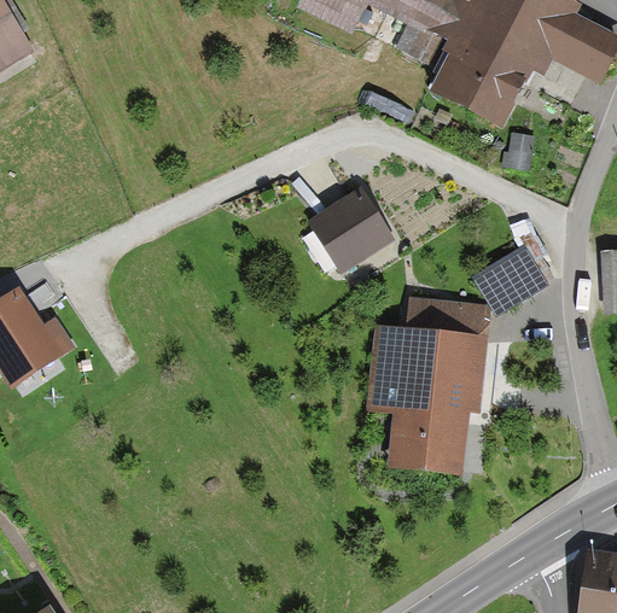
[(0,69),(31,51),(1,0),(0,0),(0,69)]
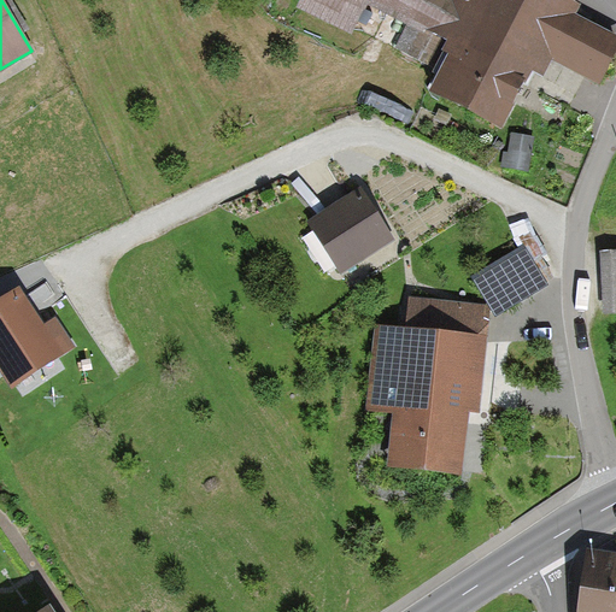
[(430,92),(503,128),(533,70),(545,76),(555,58),(600,82),(615,52),(615,31),(578,13),(584,3),(578,0),(304,0),(303,4),(351,28),(364,0),(370,0),(412,22),(400,45),(444,66),(430,92)]
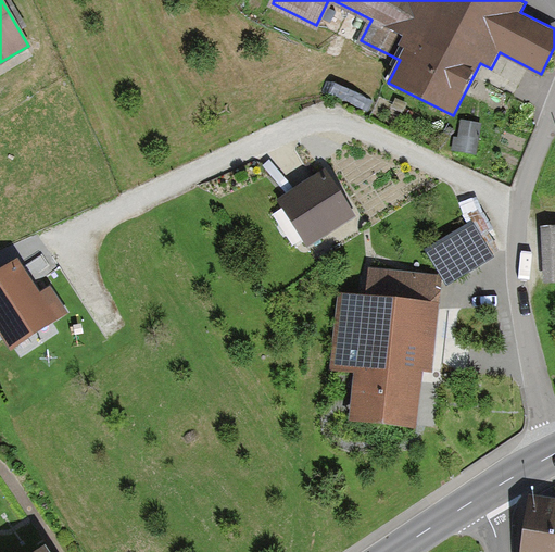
[(479,149),(482,121),(463,117),(458,148),(479,149)]
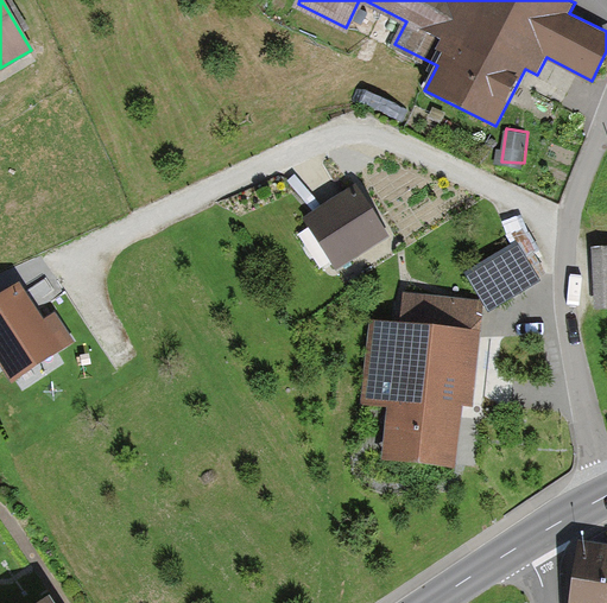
[(337,268),(391,236),(359,185),(307,219),(337,268)]
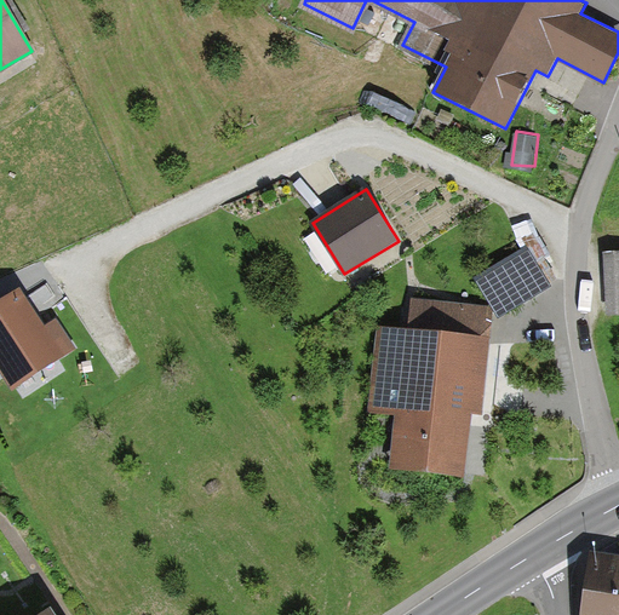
[(526,243),(476,275),(500,315),(551,283),(526,243)]
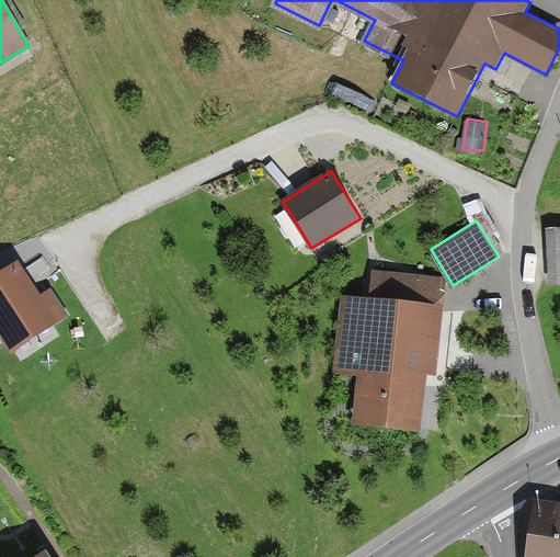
[(547,283),(559,282),(559,224),(544,225),(547,283)]
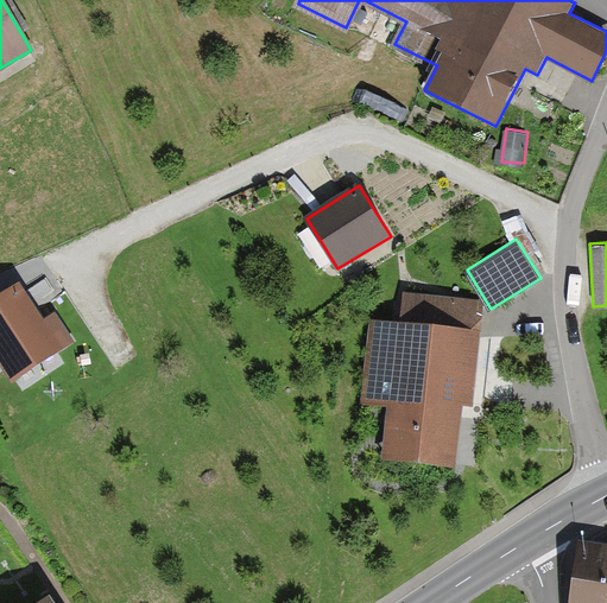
[(0,348),(12,366),(52,338),(19,287),(0,299),(0,348)]
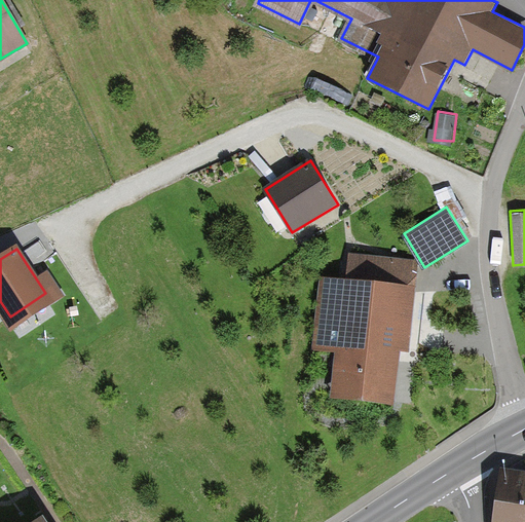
[(329,399),(394,405),(399,349),(409,350),(417,260),(335,253),(333,276),(319,275),(311,350),(333,352),(329,399)]
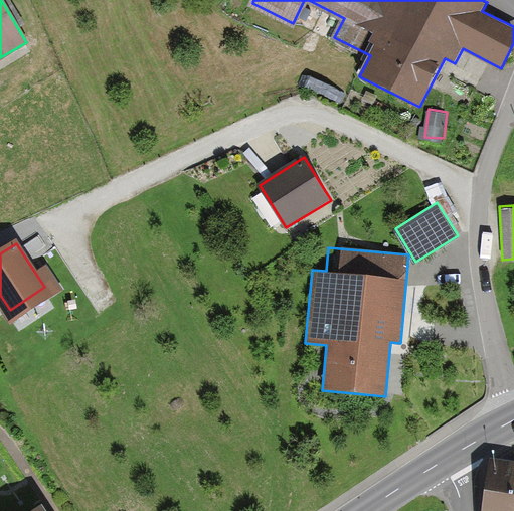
[(513,470),(489,468),(482,510),(513,510),(513,470)]
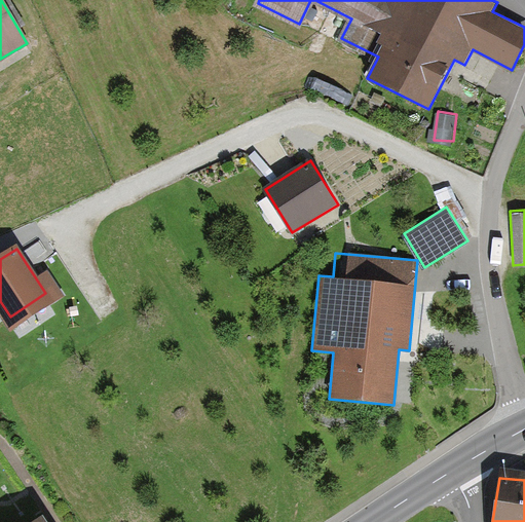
All buildings are outlined.
